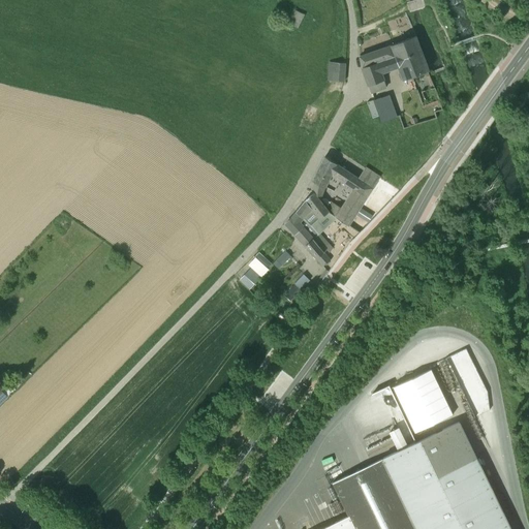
[(289,20),(299,25),(304,14),(294,9),(289,20)]
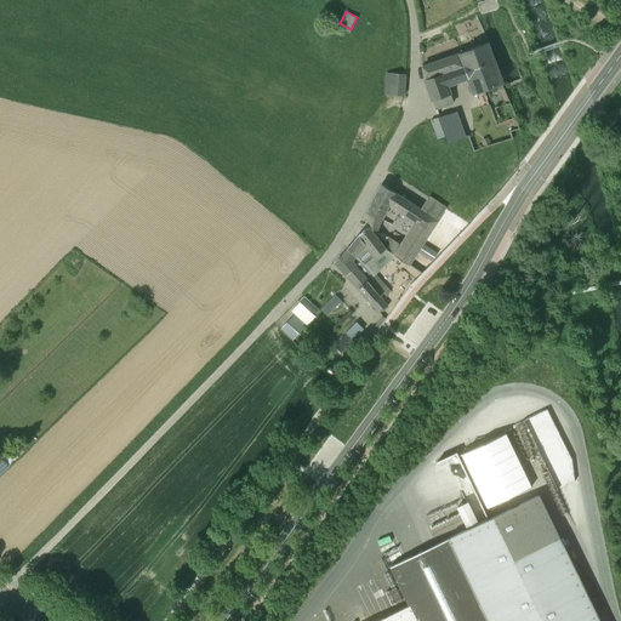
[(422,67),(425,80),(463,66),(466,75),(479,70),(486,90),(502,85),(502,84),(503,84),(502,79),(508,77),(506,69),(499,72),(489,43),(422,67)]
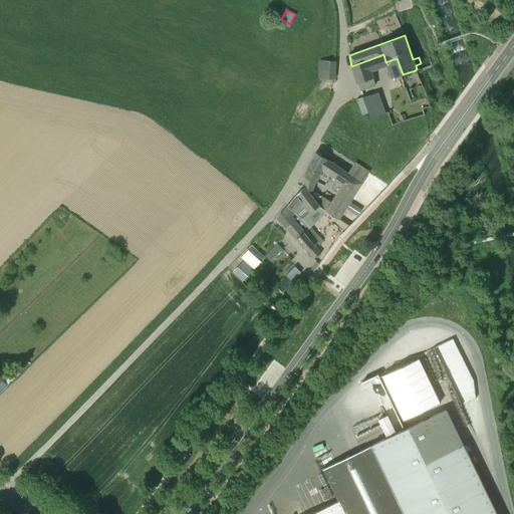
[(351,66),(358,84),(373,78),(371,72),(387,67),(392,79),(403,74),(397,58),(386,62),(383,54),(351,66)]
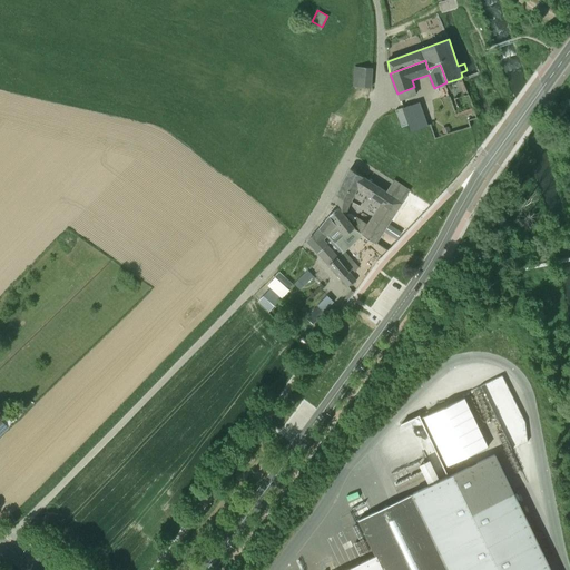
[(372,68),(355,67),(353,87),(370,88),(372,68)]
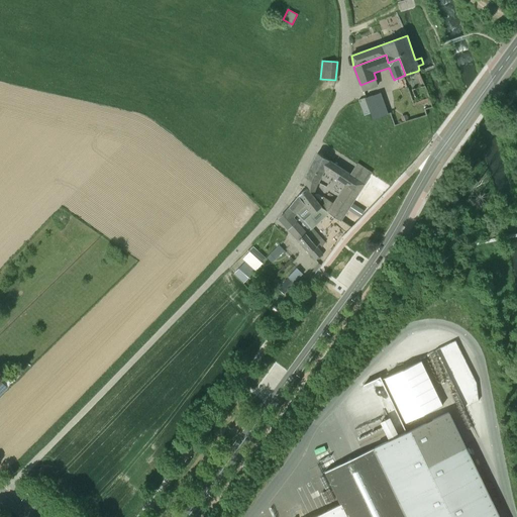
[(364,115),(370,114),(372,113),(367,98),(358,100),(364,115)]
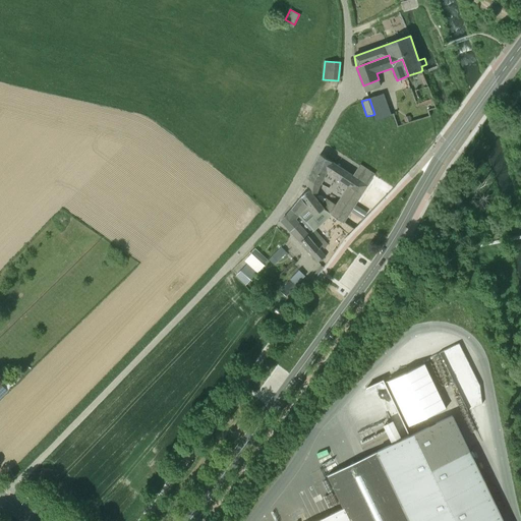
[(391,127),(365,118),(356,143),(382,153),(391,127)]
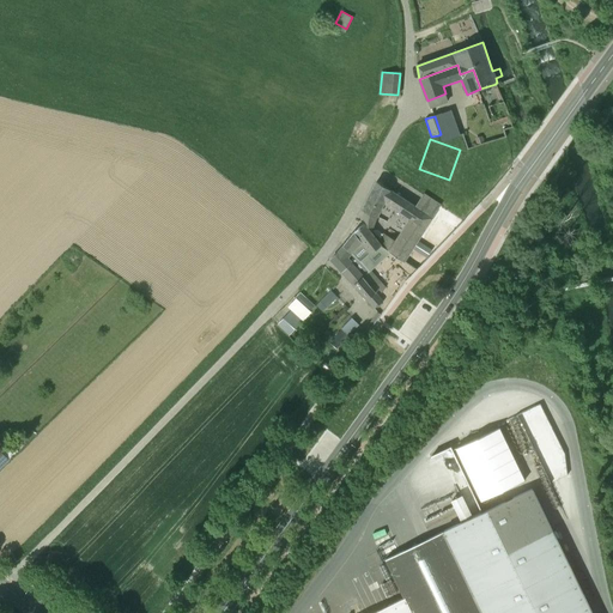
[(460,186),(467,164),(460,162),(453,183),(460,186)]
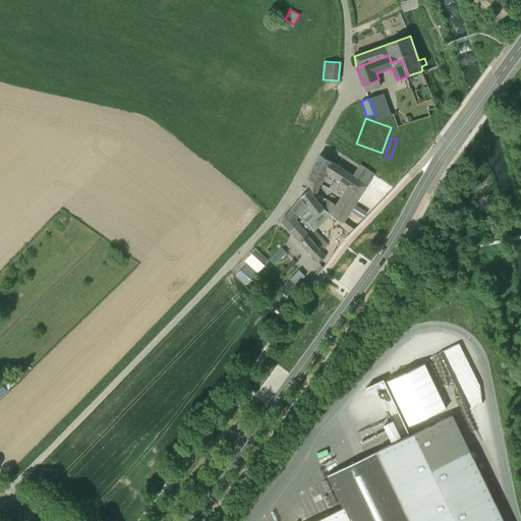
[(330,214),(335,217),(343,223),(367,185),(320,155),(307,178),(309,179),(309,190),(315,198),(315,197),(321,185),(327,174),(347,187),(336,205),(326,198),(322,205),(322,206),(324,210),(330,214)]
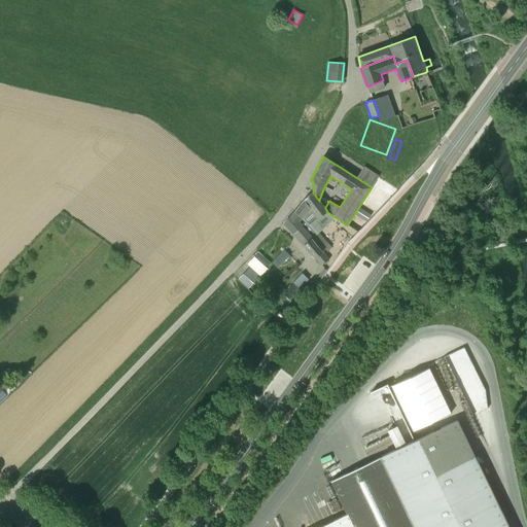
[(318,219),(327,212),(325,208),(325,207),(319,200),(319,201),(313,192),(306,199),(305,200),(295,210),(302,218),(305,221),(307,223),(309,226),(310,225),(317,218),(318,219)]
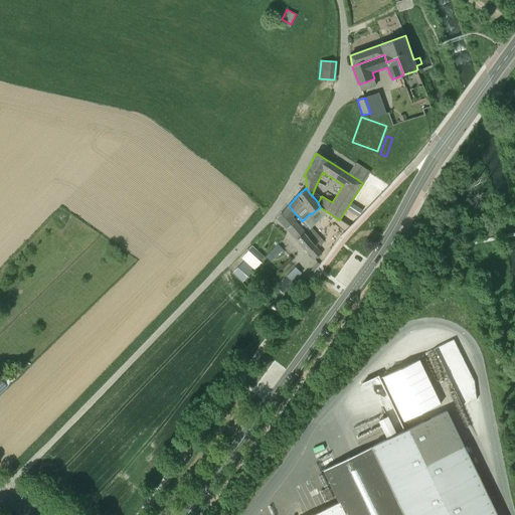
[(309,229),(302,221),(300,218),(298,216),(295,213),(289,205),(278,218),(287,227),(295,220),(305,233),(309,229)]
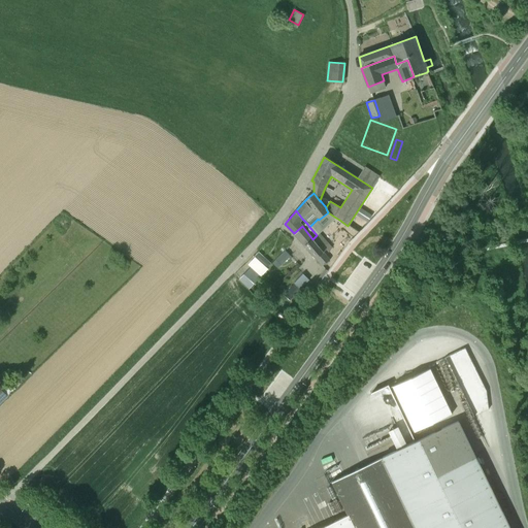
[(304,245),(312,239),(302,226),(294,233),(304,245)]
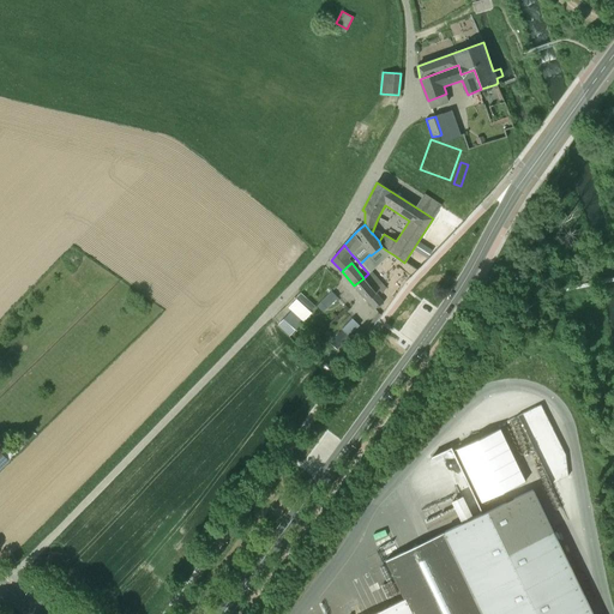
[(363,278),(377,294),(380,290),(378,287),(381,283),(372,271),(371,272),(361,263),(360,264),(368,274),(363,278)]
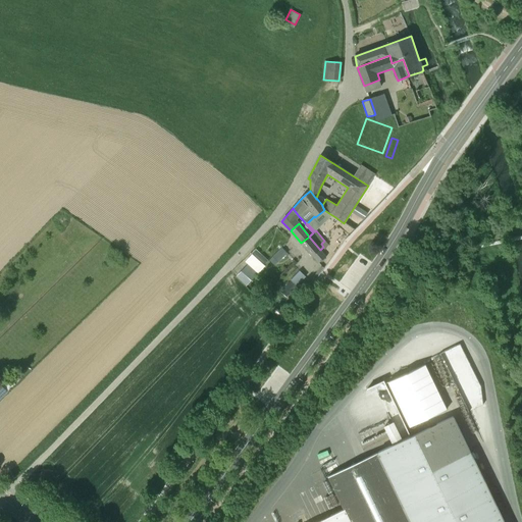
[(326,257),(320,250),(309,237),(301,243),(319,263),(326,257)]
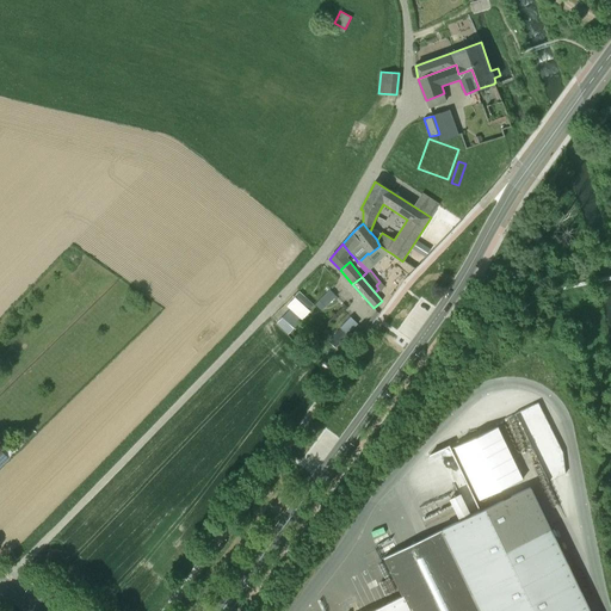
[(337,297),(329,290),(319,301),(326,307),(337,297)]
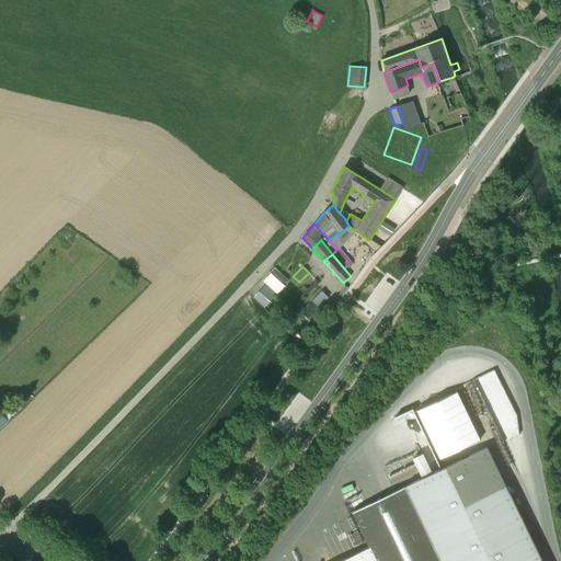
[(308,317),(328,297),(321,290),(312,300),(313,301),(302,311),(308,317)]
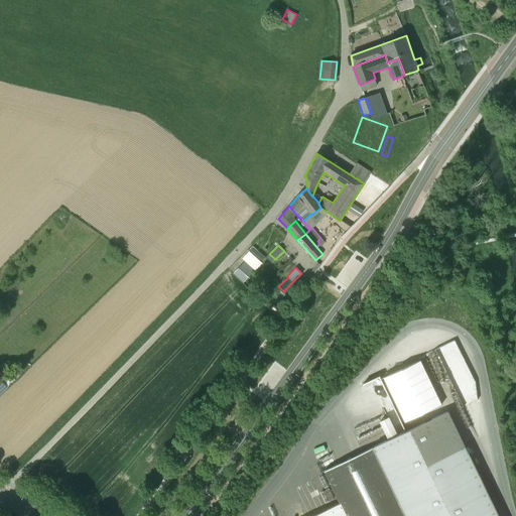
[(244,282),(248,277),(239,268),(234,273),(244,282)]
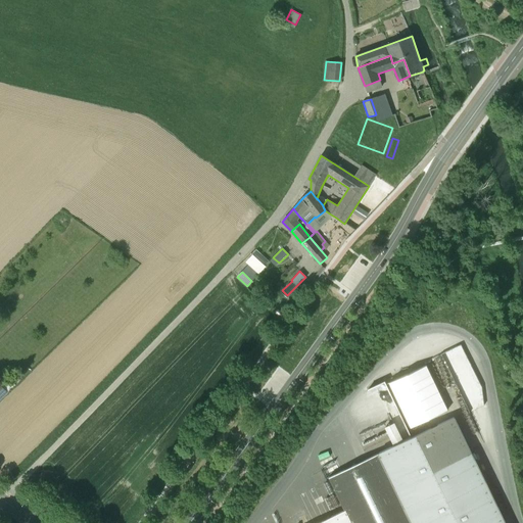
[(257,279),(250,285),(255,292),(264,286),(257,279)]
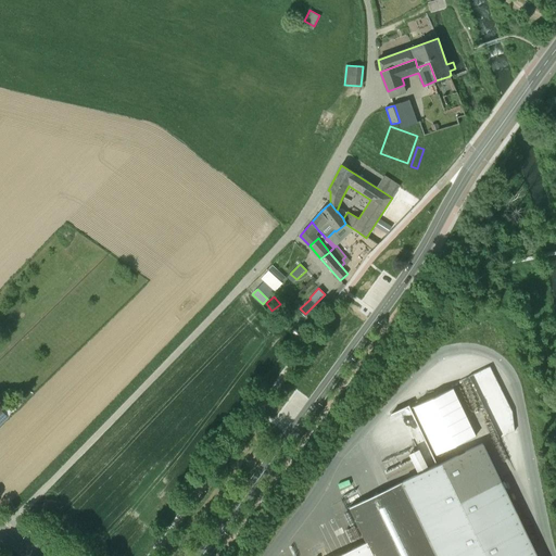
[(11,316),(1,326),(5,330),(15,320),(11,316)]
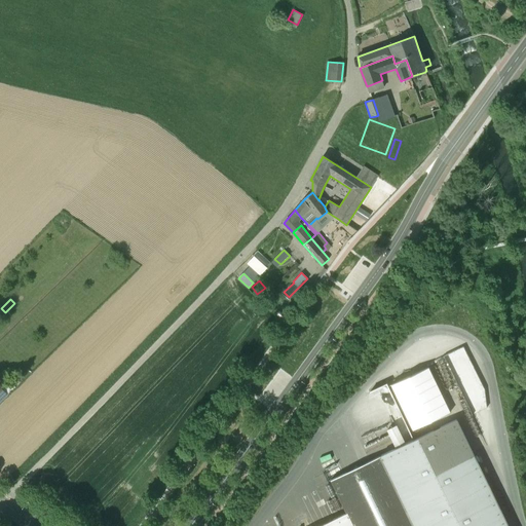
[(462,345),(444,354),(456,379),(475,370),(462,345)]
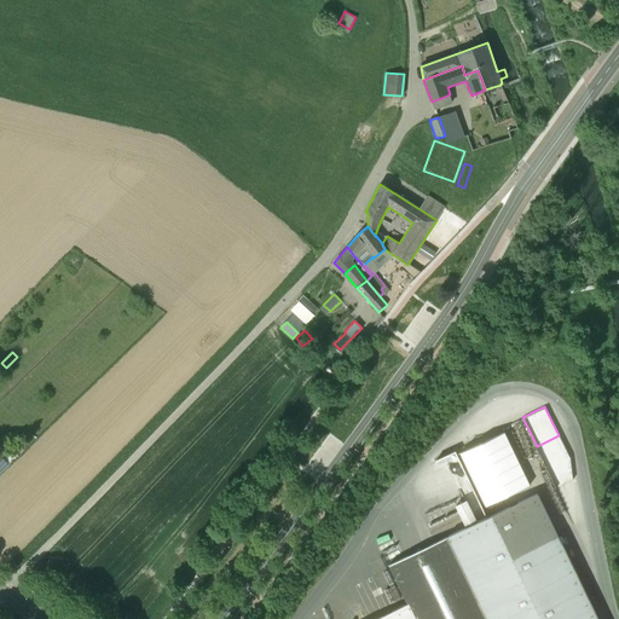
[(503,433),(460,455),(485,507),(528,485),(503,433)]
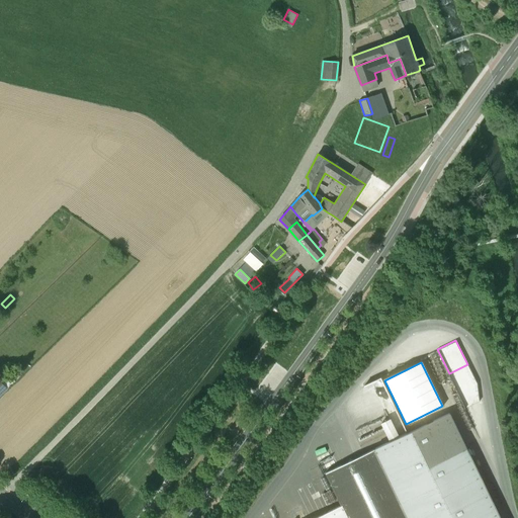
[(500,517),(451,413),(377,447),(410,517),(500,517)]
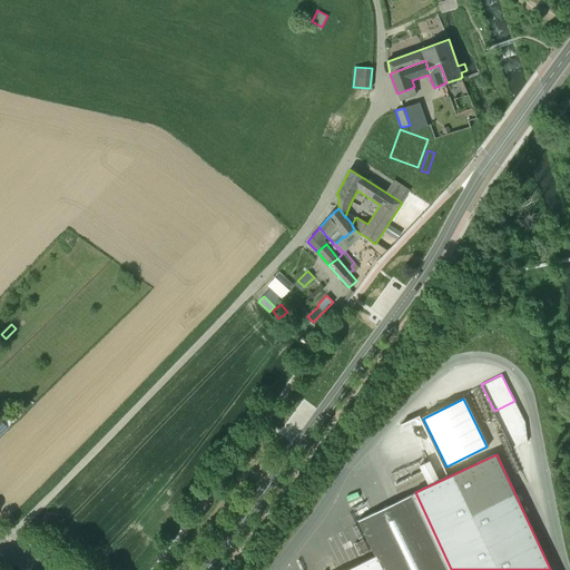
[(451,569),(415,492),(357,520),(376,558),(381,569),(451,569)]
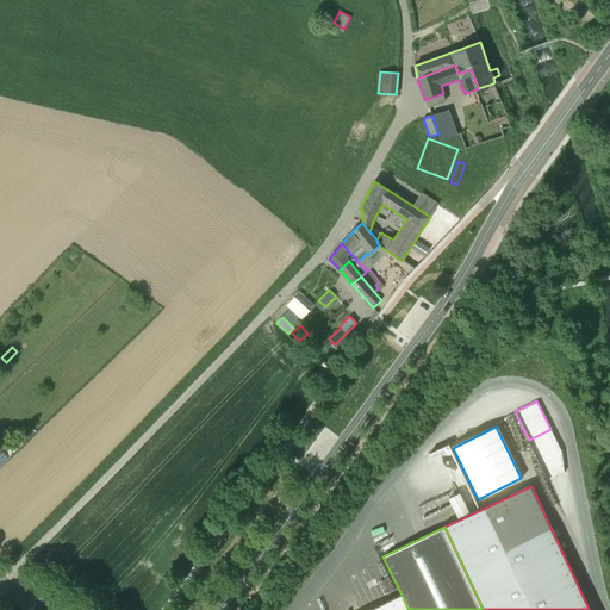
[(408,609),(403,597),(375,609),(408,609)]
